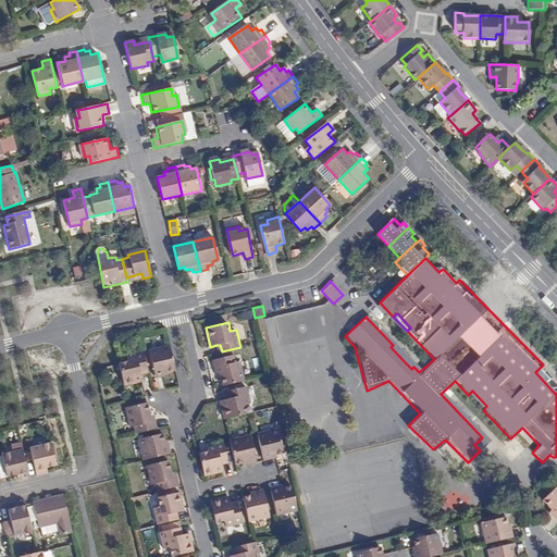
[(175,370),(170,345),(149,349),(155,375),(168,372),(175,370)]
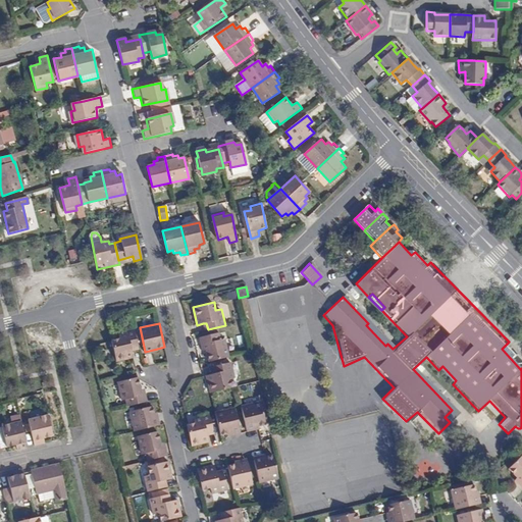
[(385,346),(387,344),(368,323),(366,325),(385,346)]
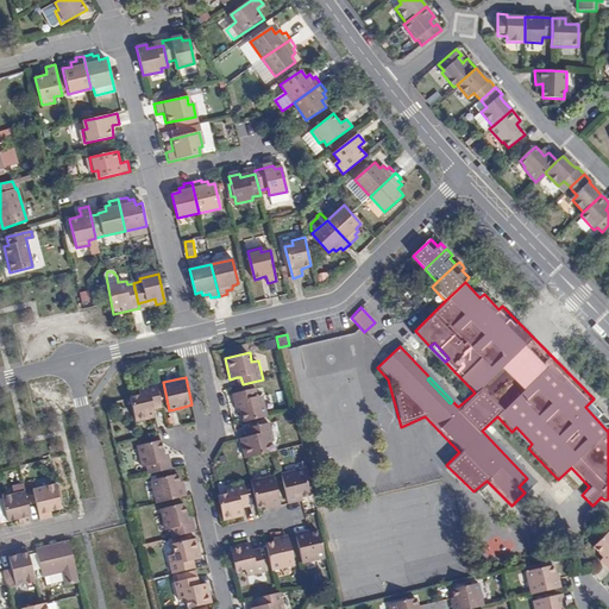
[(143,395),(129,399),(136,421),(155,416),(154,409),(152,406),(161,403),(156,384),(140,388),(143,395)]
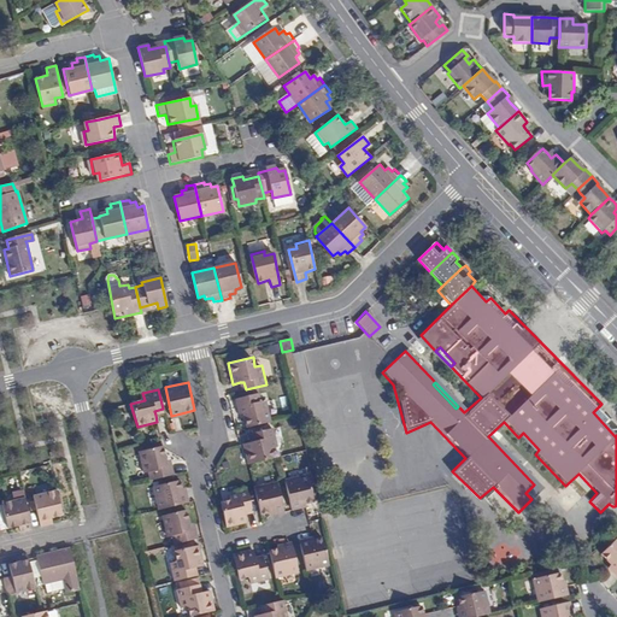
[(244,413),(247,428),(270,423),(265,401),(260,403),(258,394),(236,399),(238,409),(241,407),(244,413)]
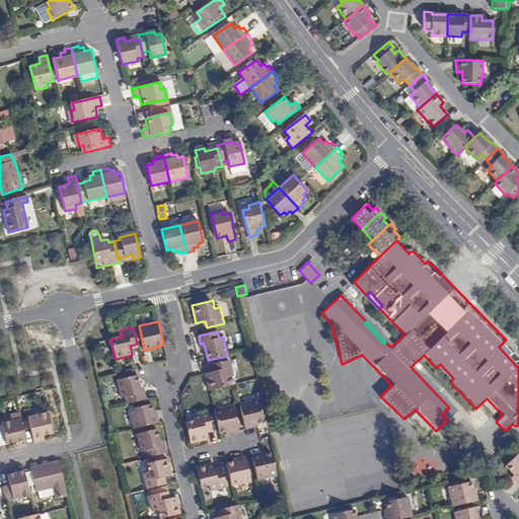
[(205,374),(209,390),(228,386),(227,376),(231,375),(228,361),(213,365),(214,372),(211,372),(205,374)]
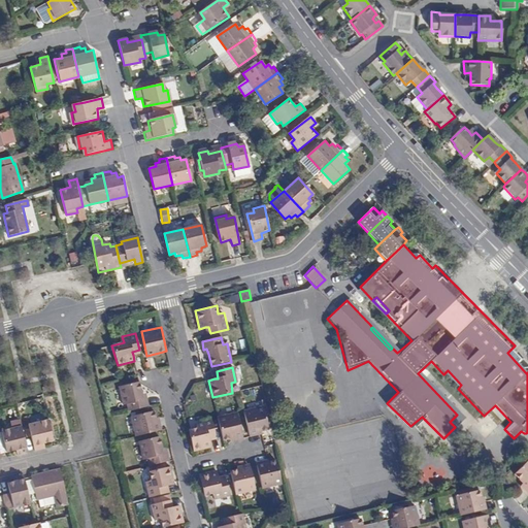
[(443,374),(458,389),(461,385),(448,370),(443,374)]
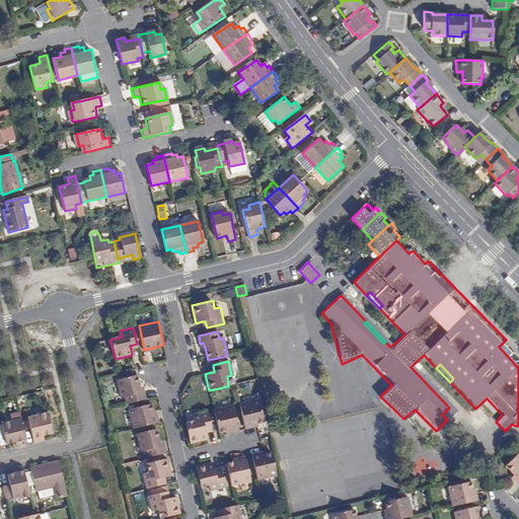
[(125,404),(146,399),(144,392),(141,393),(140,387),(137,375),(136,372),(130,374),(131,376),(118,380),(121,397),(124,397),(125,404)]
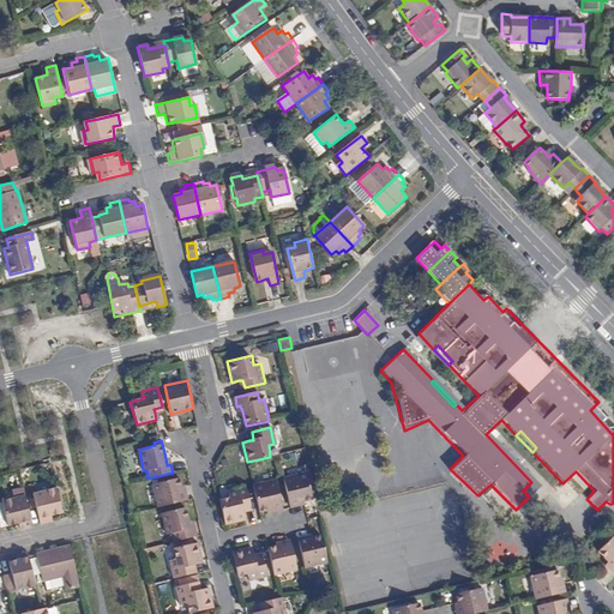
[(289,505),(304,501),(312,499),(306,474),(283,479),(289,505)]
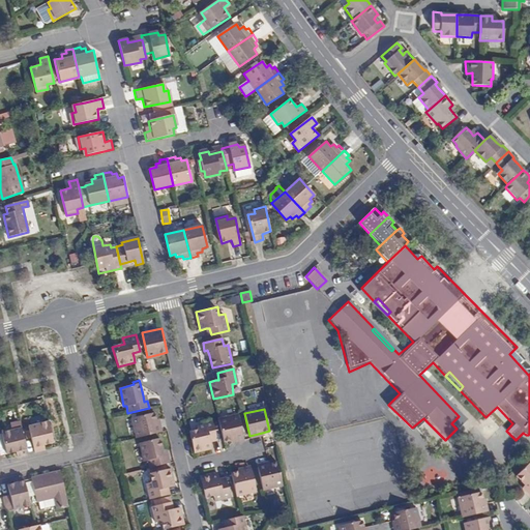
[(133,418),(137,438),(159,433),(156,420),(154,413),(133,418)]
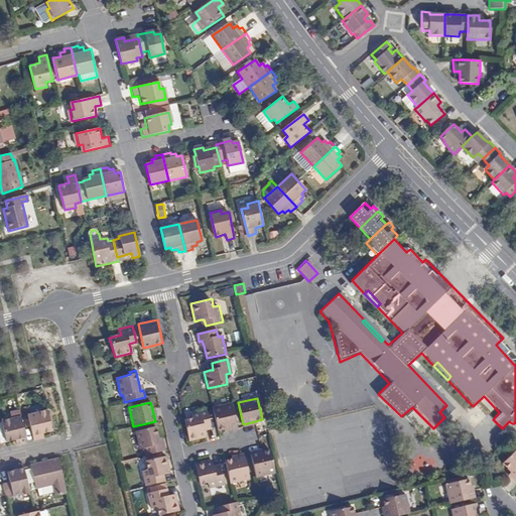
[(213,408),(218,430),(225,428),(237,425),(232,404),(213,408)]
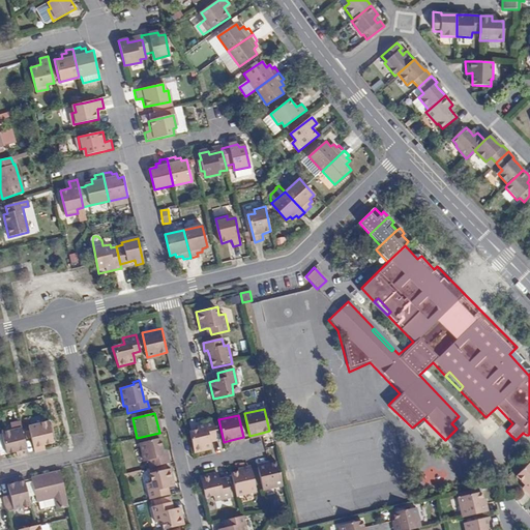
[(53,438),(49,421),(28,427),(29,431),(25,432),(27,439),(31,438),(32,442),(53,438)]
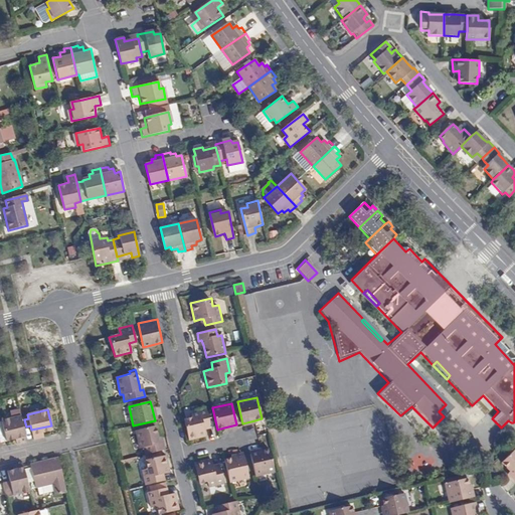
[(205,437),(204,430),(203,426),(210,424),(206,410),(191,413),(192,417),(184,419),(189,441),(205,437)]
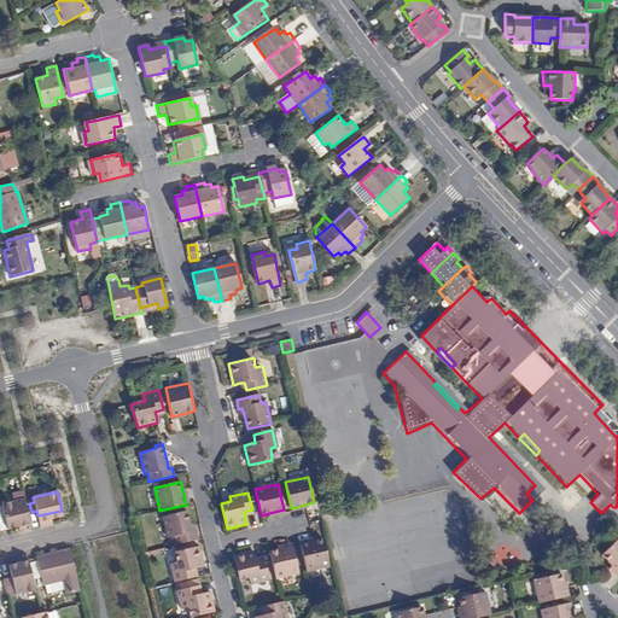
[(29,513),(25,499),(1,505),(5,518),(6,523),(29,518),(29,513)]
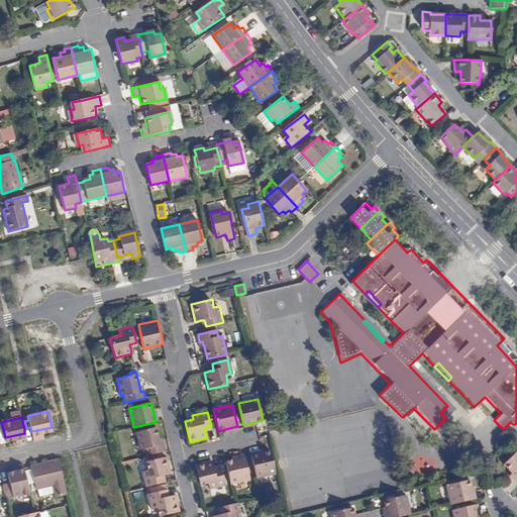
[(52,427),(31,431),(34,441),(40,440),(39,435),(42,434),(53,432),(52,427)]
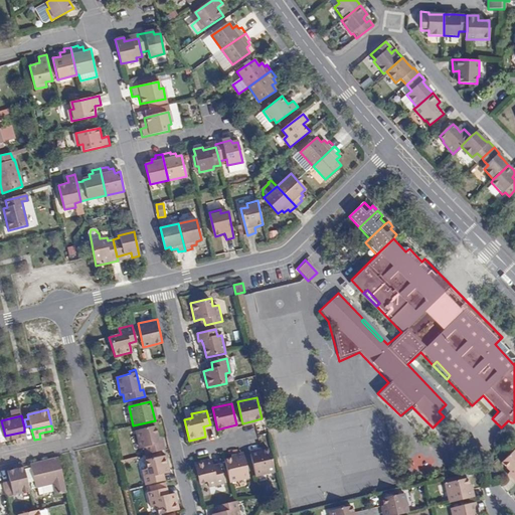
[(144,455),(164,450),(163,443),(159,444),(158,438),(156,427),(136,432),(140,449),(143,448),(144,455)]
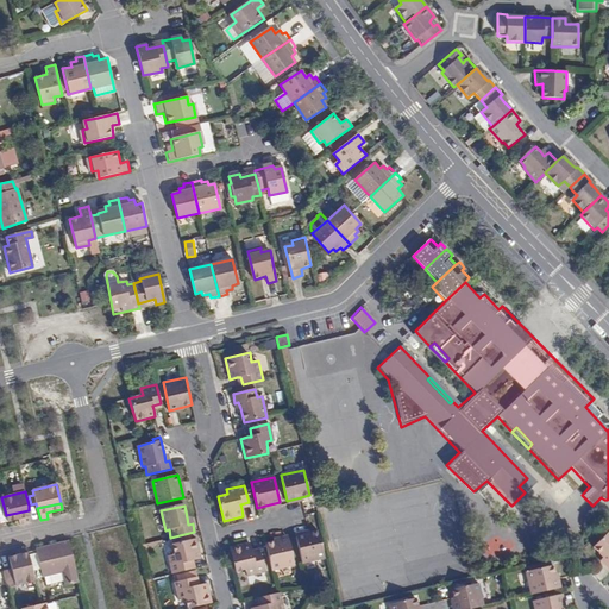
[(29,510),(6,515),(7,521),(18,519),(22,519),(23,525),(32,522),(29,510)]
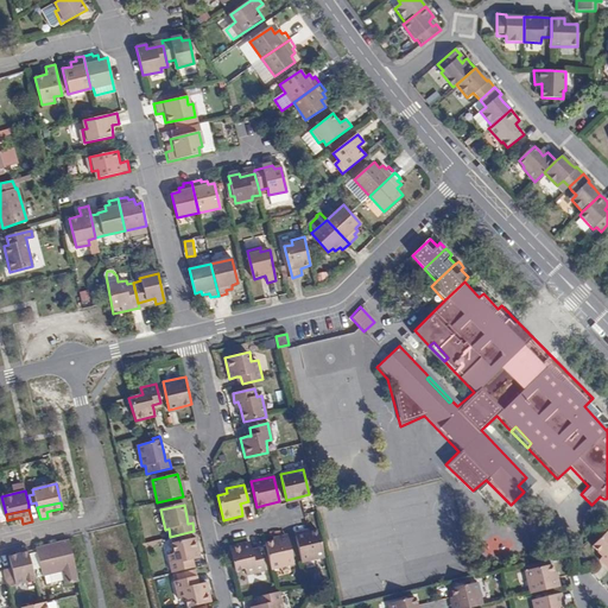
[(309,533),(295,536),(301,561),(323,557),(317,531),(309,533)]
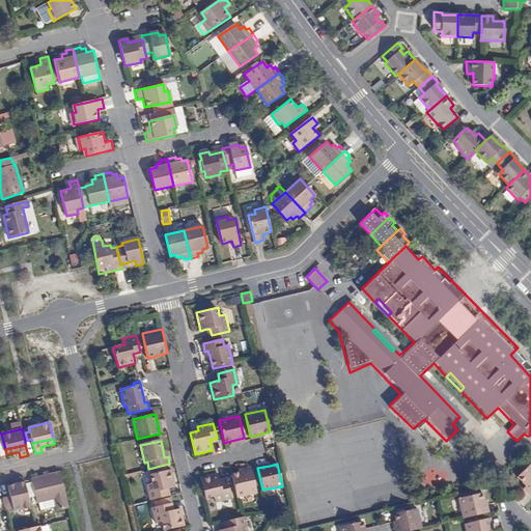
[(530,466),(519,478),(526,486),(530,490),(528,493),(530,496),(530,466)]
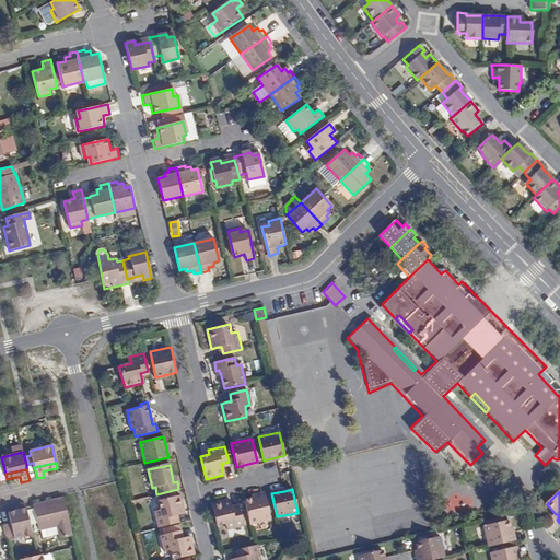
[(152,511),(156,528),(176,524),(174,516),(183,514),(178,496),(174,497),(173,492),(155,497),(159,510),(152,511)]
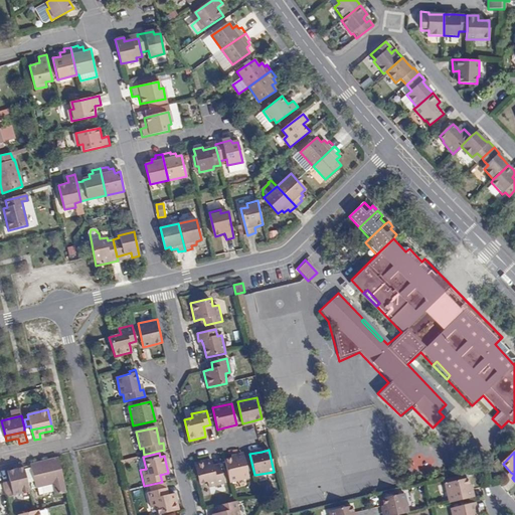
[(231,459),(224,461),(229,482),(248,477),(243,456),(231,459)]
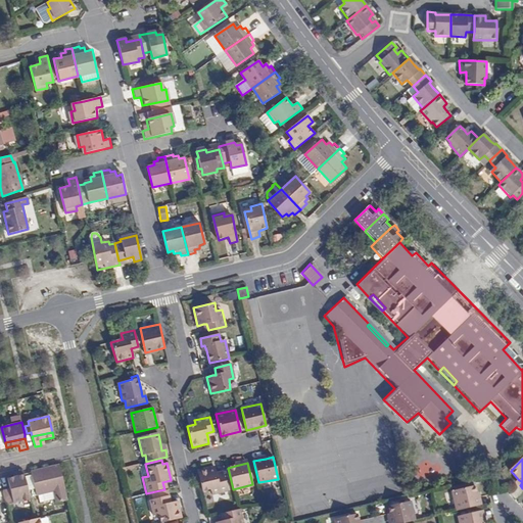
[(67,501),(59,465),(52,466),(52,469),(32,474),(36,495),(38,495),(52,491),(54,498),(55,504),(67,501)]
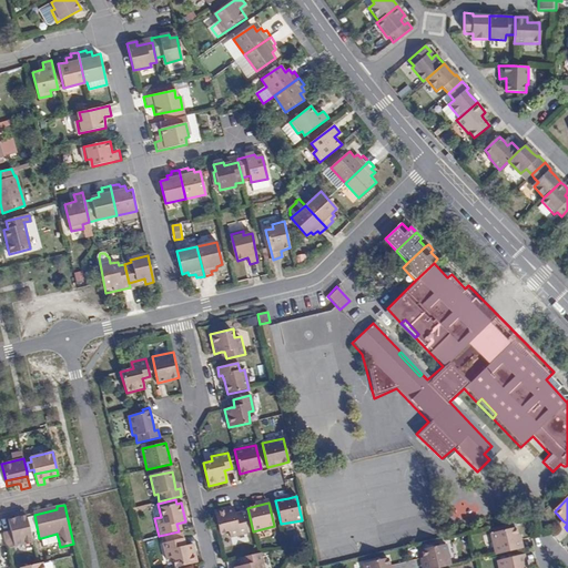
[(235,517),(234,513),(232,506),(214,510),(220,533),(229,530),(230,537),(246,533),(243,516),(235,517)]
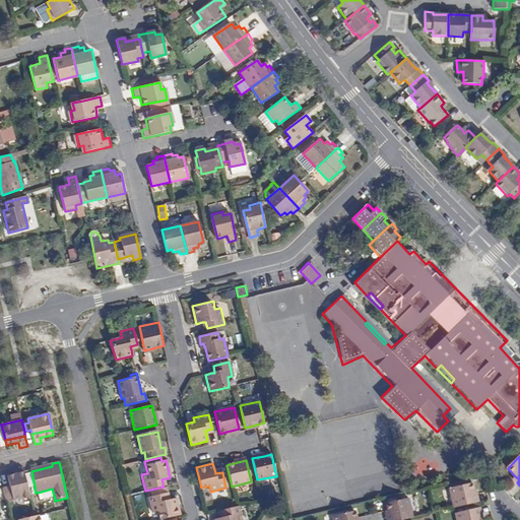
[(29,497),(23,467),(15,469),(16,473),(14,474),(7,476),(9,485),(3,488),(6,502),(29,497)]
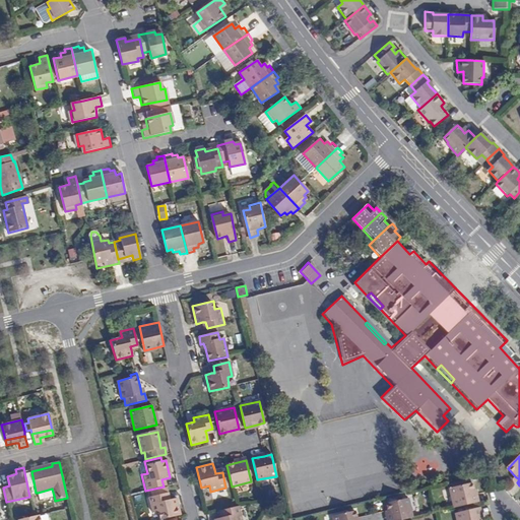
[(448,489),(452,508),(476,503),(473,491),(471,483),(468,483),(451,488),(448,489)]
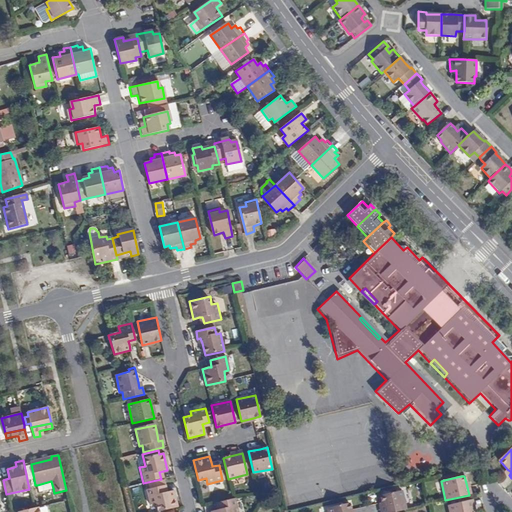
[(39,492),(53,488),(51,481),(37,485),(39,492)]
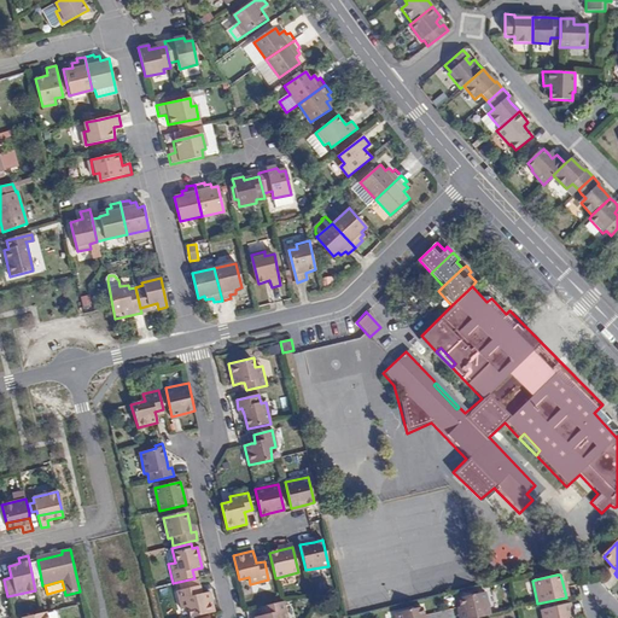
[(185,608),(187,617),(190,617),(211,613),(207,593),(198,595),(194,596),(192,588),(197,587),(194,581),(180,583),(182,589),(176,592),(174,592),(179,610),(185,608)]
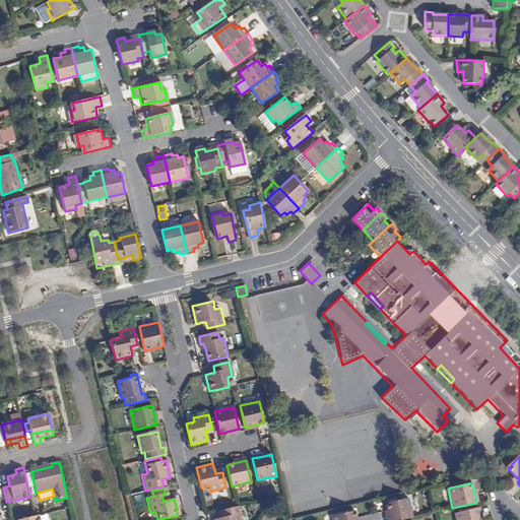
[(386,503),(387,511),(389,519),(401,519),(412,517),(408,498),(386,503)]
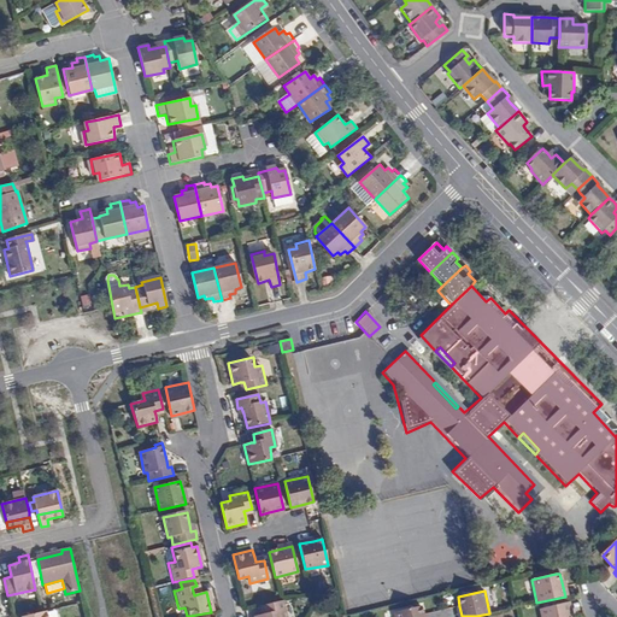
[(265,613),(262,615),(254,616),(287,616),(283,600),(281,601),(264,605),(265,613)]
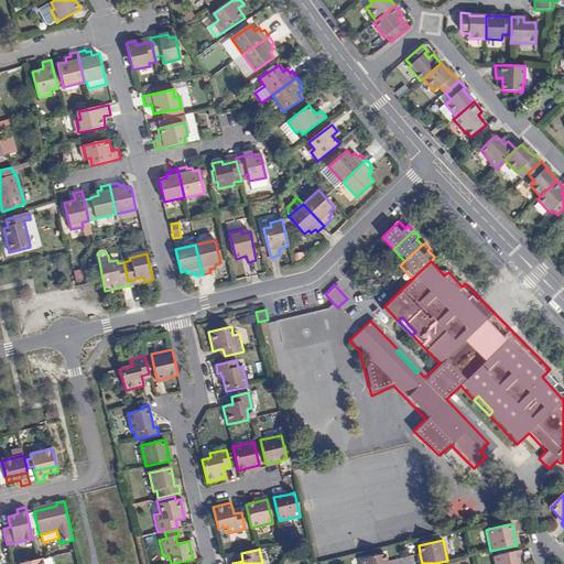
[(491,556),(492,563),(520,563),(521,563),(518,551),(491,556)]
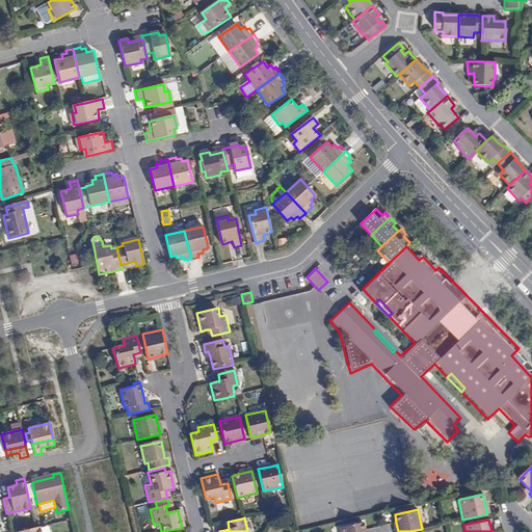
[(340,531),(365,531),(365,530),(363,523),(340,528),(340,531)]
